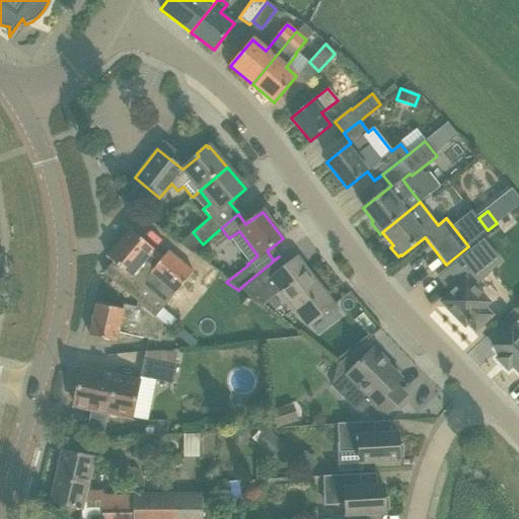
[(114,249),(170,298),(173,295),(193,272),(168,251),(163,257),(131,230),(114,249)]
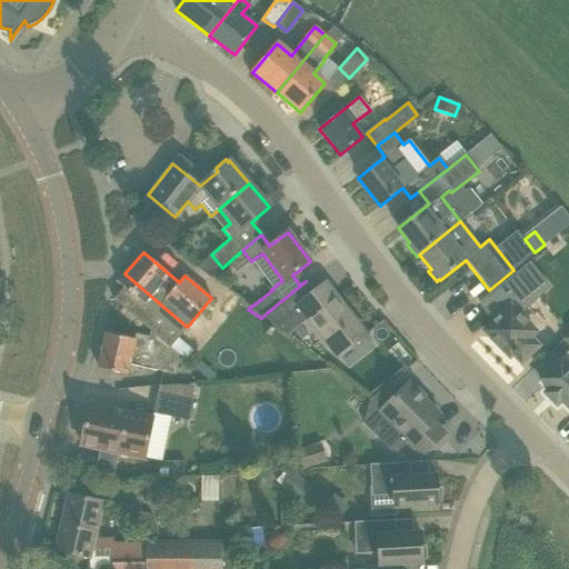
[(512,353),(521,362),(540,345),(535,338),(540,332),(528,320),(529,319),(523,312),(550,287),(531,263),(480,303),(495,322),(485,331),(509,357),(512,353)]
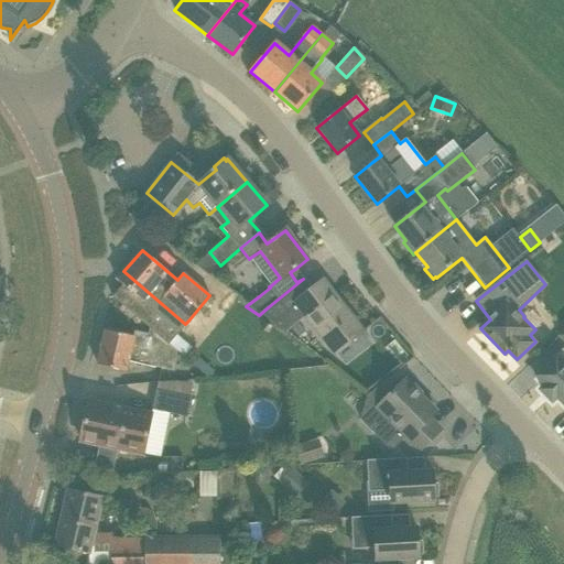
[(167,345),(185,324),(123,271),(117,280),(122,285),(112,297),(150,329),(167,345)]
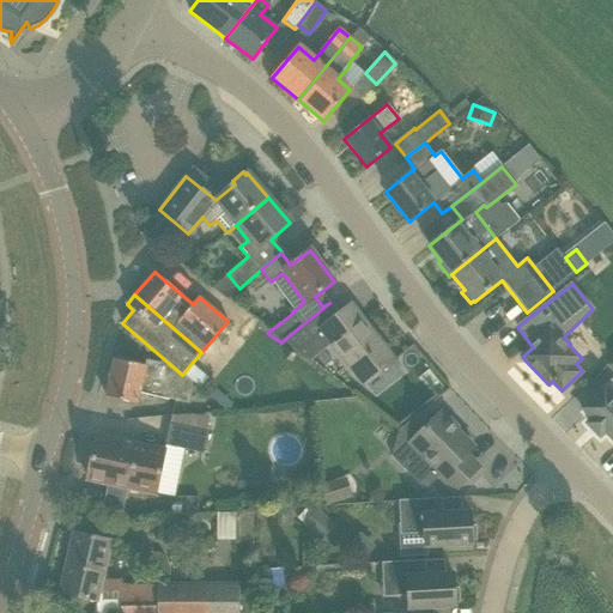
[(320,332),(362,386),(381,371),(383,376),(388,376),(395,370),(396,366),(393,362),(394,360),(351,305),(339,315),(329,303),(291,334),(281,343),(309,358),(313,353),(302,347),(320,332)]
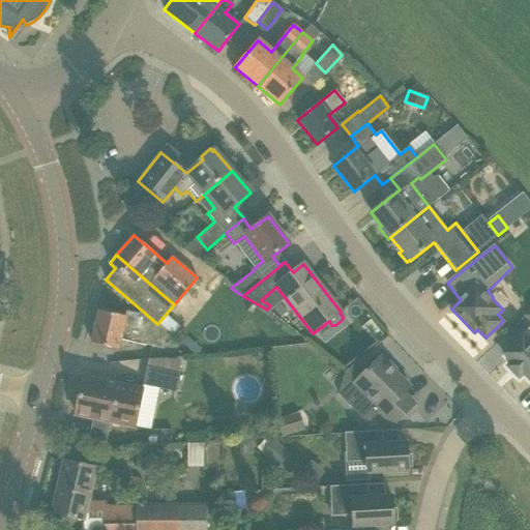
[(120,341),(165,351),(168,333),(157,324),(141,310),(139,315),(126,312),(124,317),(98,311),(91,344),(118,349),(120,341)]
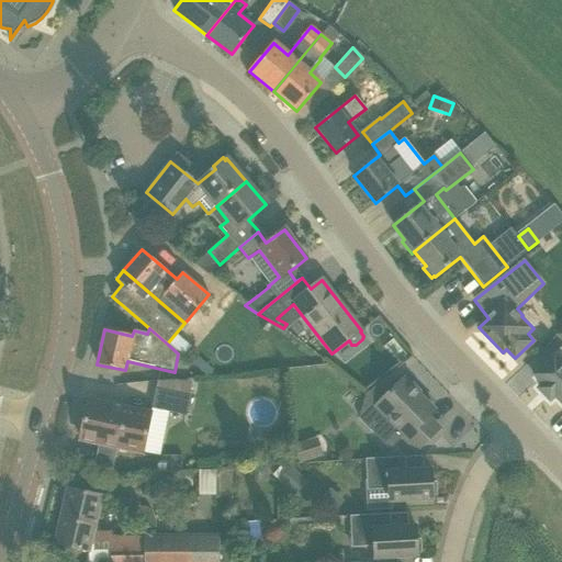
[(554,395),(561,402),(561,348),(535,375),(543,384),(539,389),(550,400),(554,395)]
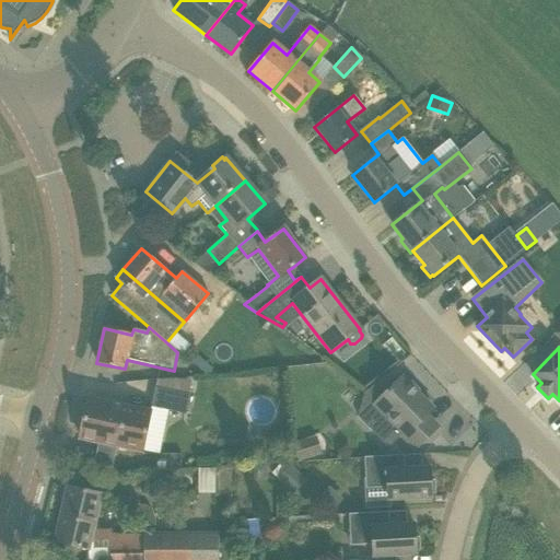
[(371,407),(413,451),(438,428),(427,416),(433,409),(419,395),(420,391),(411,381),(406,383),(401,377),(371,407)]
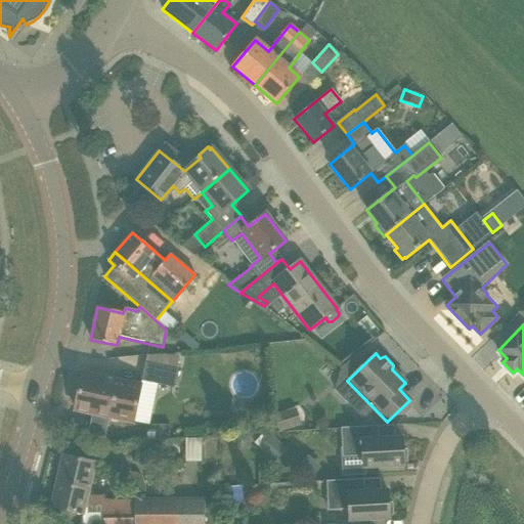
[(141,382),(174,389),(178,370),(176,370),(179,357),(164,354),(147,355),(145,363),(141,382)]
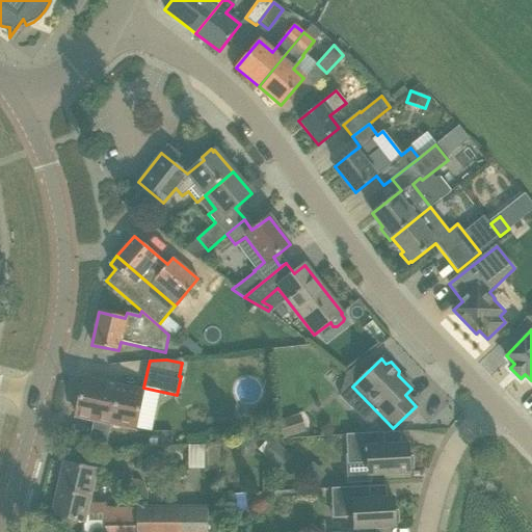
[(78,407),(76,417),(96,421),(97,421),(92,442),(108,445),(112,424),(134,429),(135,427),(142,392),(120,387),(104,383),(83,379),(78,407)]
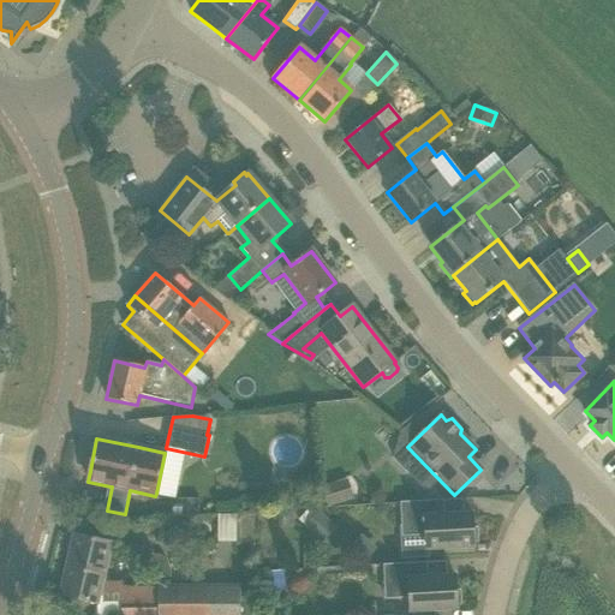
[(284,472),(280,489),(300,493),(303,476),(284,472)]
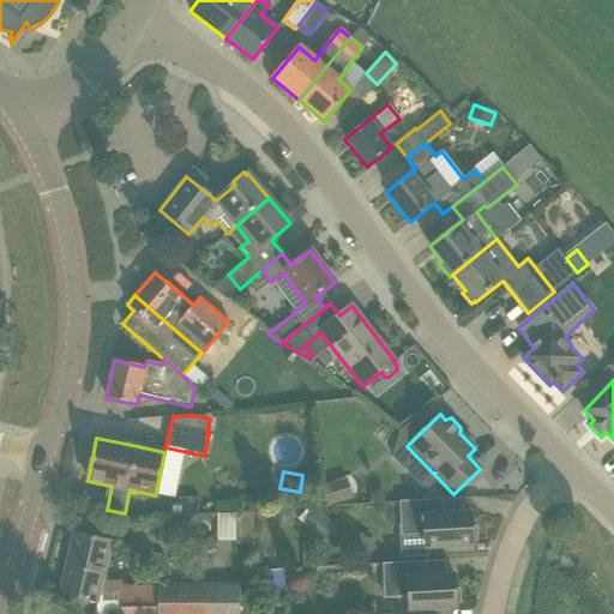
[(321,487),(327,506),(354,498),(347,479),(321,487)]
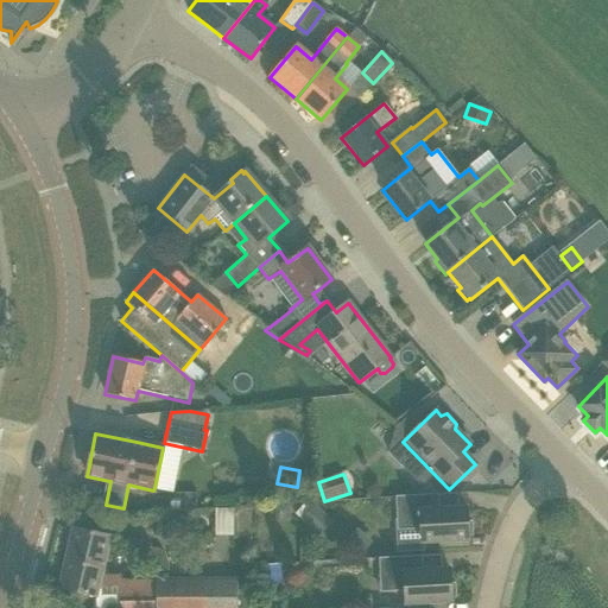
[(415,495),(396,496),(397,521),(396,521),(397,531),(410,531),(410,530),(420,530),(422,543),(468,540),(468,537),(473,537),(472,521),(467,523),(467,508),(457,508),(439,510),(438,494),(415,495)]
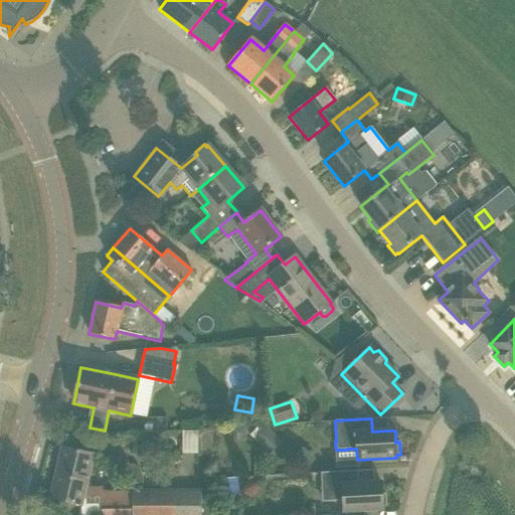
[(254,441),(271,455),(283,441),(267,426),(254,441)]
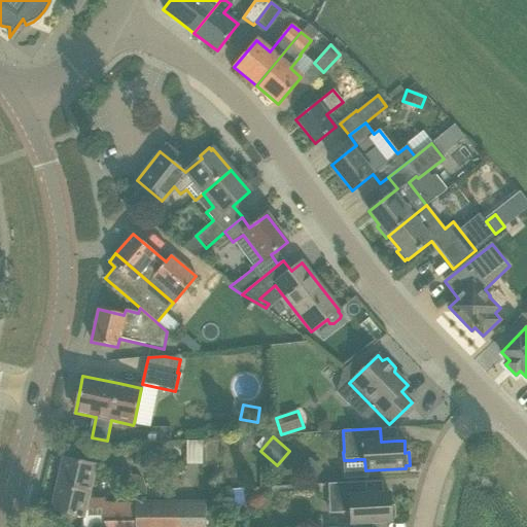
[(187,440),(187,463),(201,463),(202,441),(187,440)]
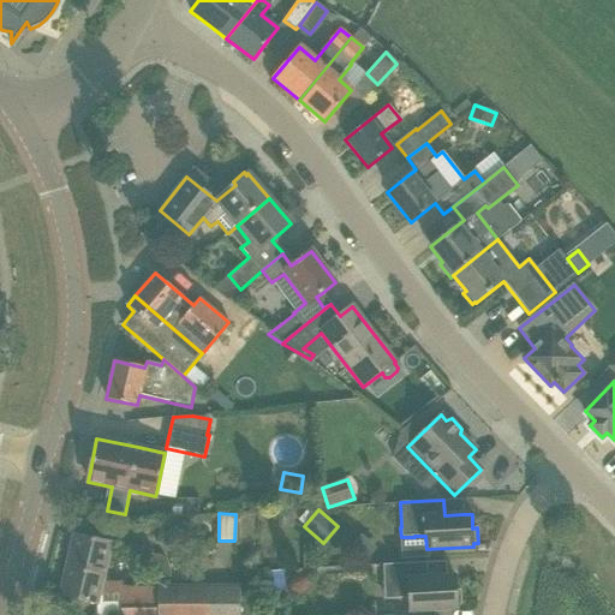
[(73,535),(59,595),(83,601),(97,604),(102,583),(112,544),(73,535)]
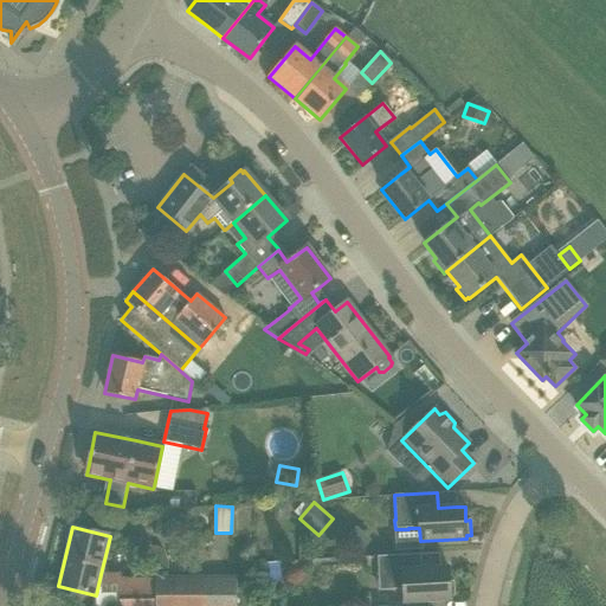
[(420,554),(378,556),(379,581),(378,581),(379,591),(392,591),(392,590),(403,590),(404,603),(450,600),(450,597),(455,597),(453,581),(449,581),(449,568),(440,568),(421,569),(420,554)]
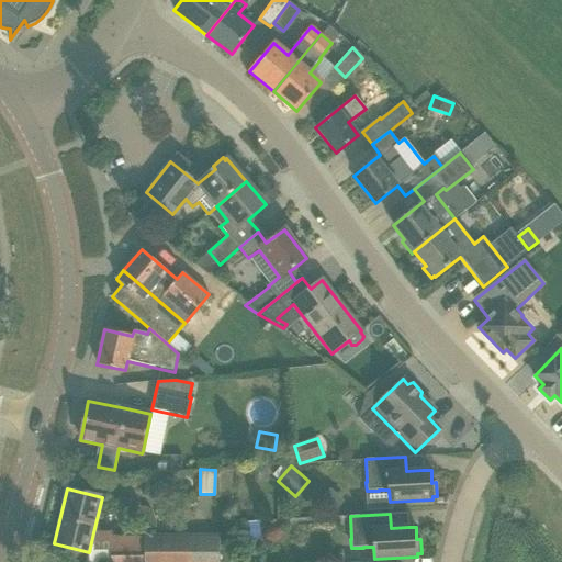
[(239,524),(242,541),(261,539),(259,521),(239,524)]
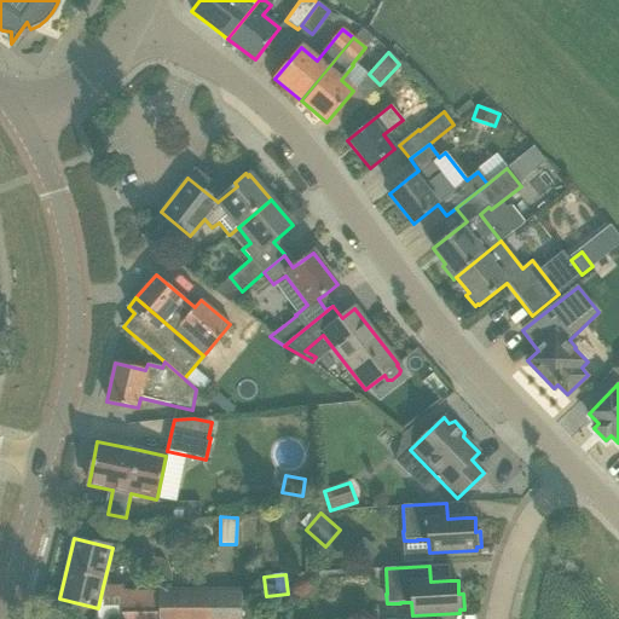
[(158,605),(122,605),(122,618),(241,618),(241,589),(158,591),(158,605)]
